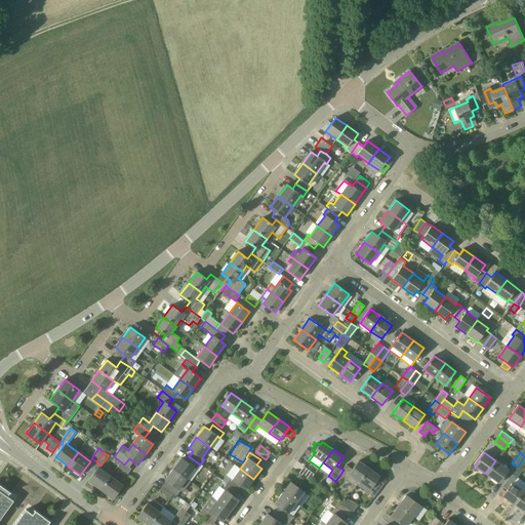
[(200,465),(189,456),(186,461),(180,458),(173,469),(187,479),(194,469),(196,470),(200,465)]
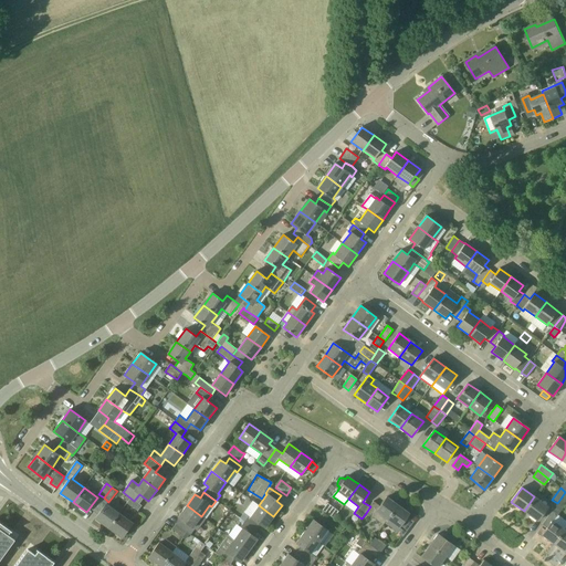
[(548,506),(534,496),(524,511),(537,521),(548,506)]
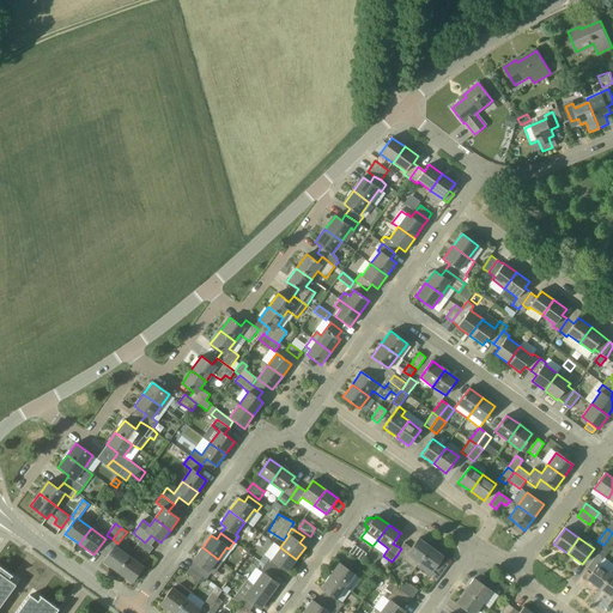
[(417,566),(419,563),(431,547),(419,539),(412,548),(405,544),(401,548),(396,556),(402,560),(404,560),(414,569),(417,566)]
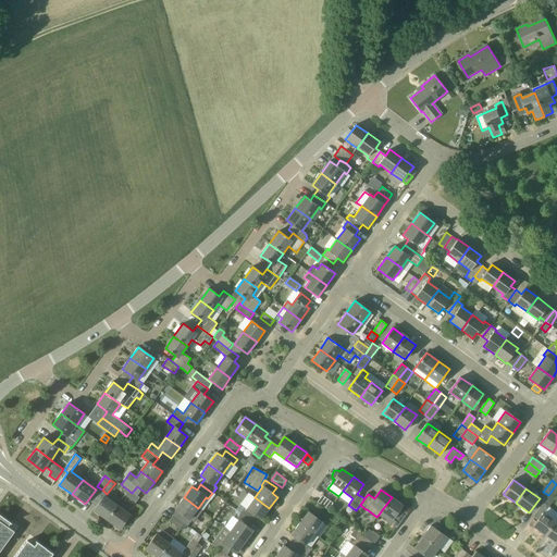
[(128,491),(125,495),(135,503),(139,498),(128,491)]
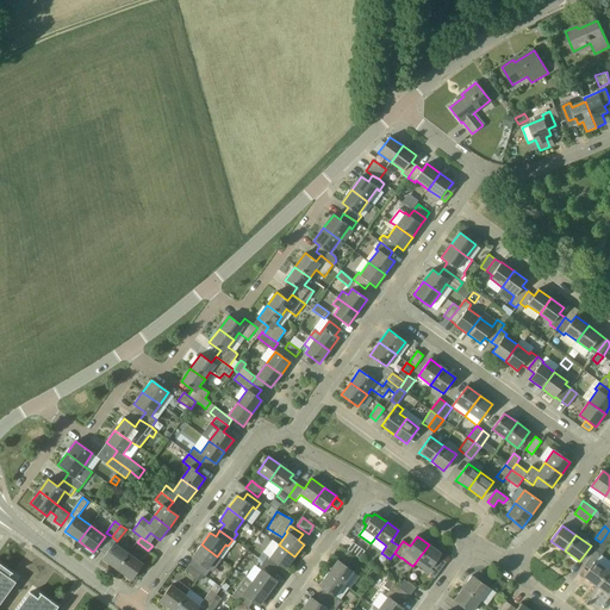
[(602,554),(609,542),(609,541),(604,537),(601,542),(596,551),(602,554)]
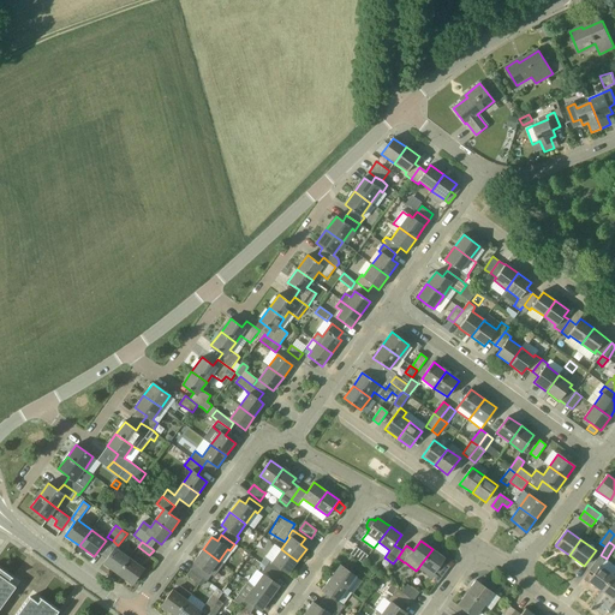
[(356,547),(350,555),(362,563),(368,555),(356,547)]
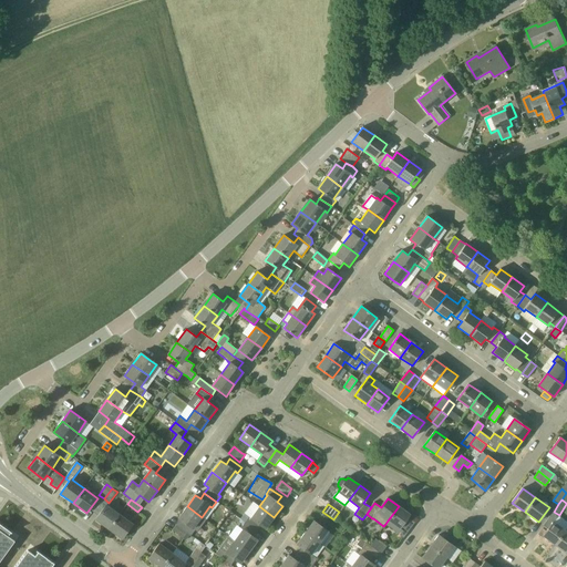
[(106,505),(95,519),(109,528),(119,514),(106,505)]
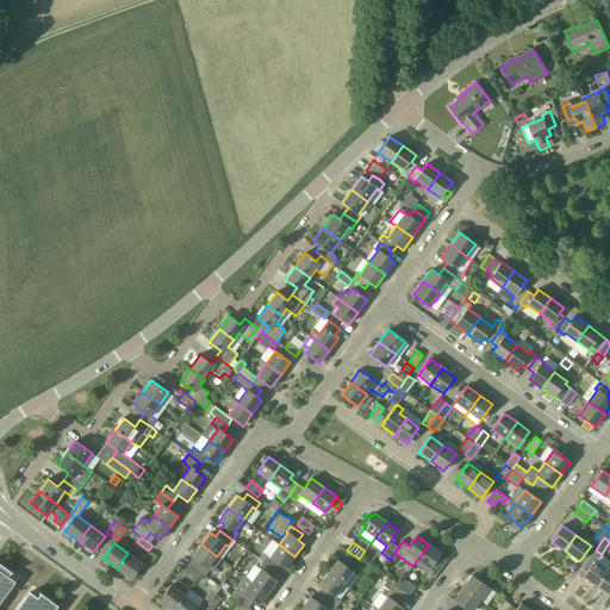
[(201,573),(205,577),(210,571),(207,568),(217,556),(201,545),(192,558),(197,561),(193,567),(201,573)]
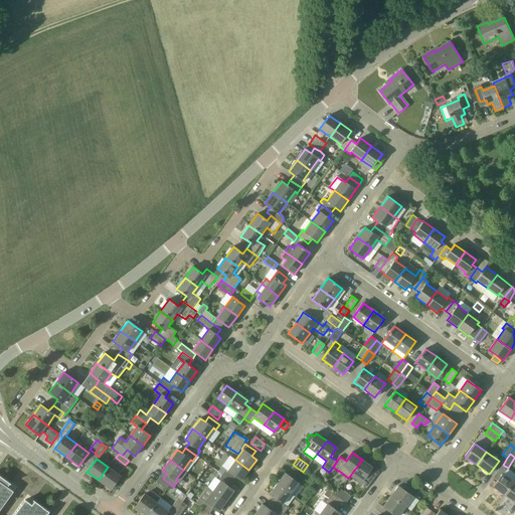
[(222,475),(232,482),(236,477),(241,481),(248,470),(235,460),(227,471),(226,470),(222,474),(222,475)]
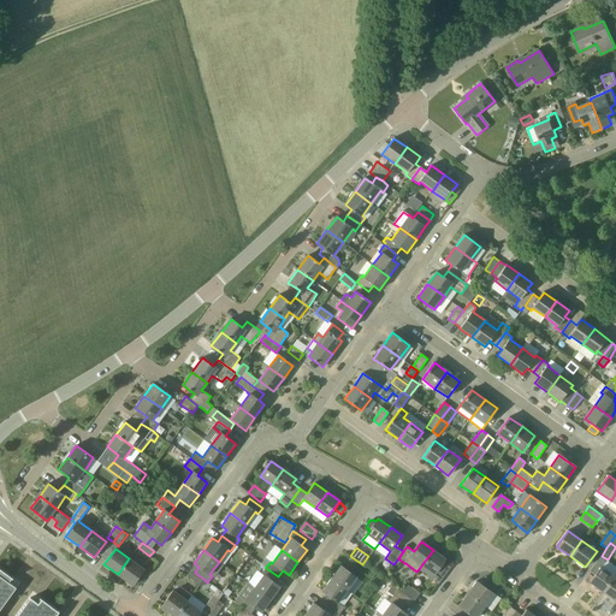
[(433,550),(421,566),(437,576),(434,580),(438,584),(449,569),(442,563),(445,558),(433,550)]
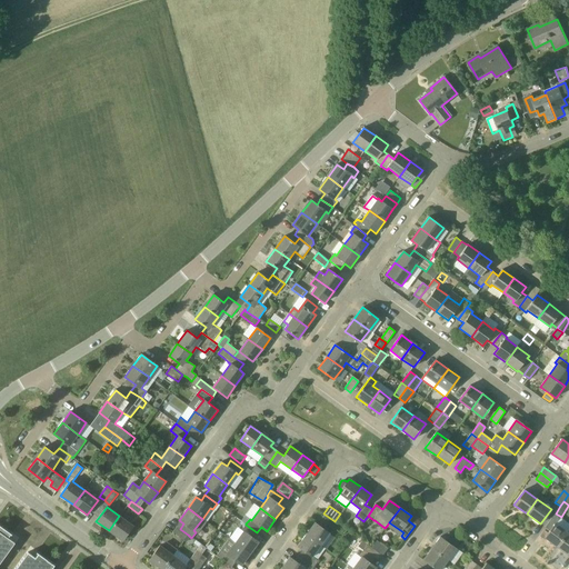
[(119,516),(109,530),(122,540),(133,526),(119,516)]
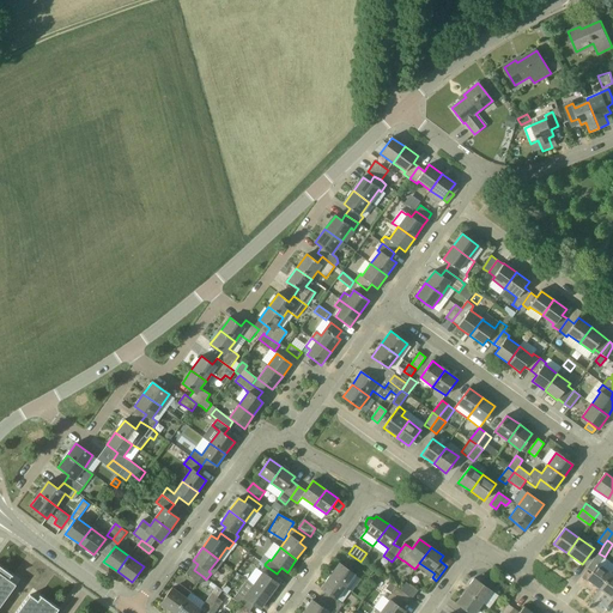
[(354,575),(357,577),(362,570),(349,560),(344,566),(339,563),(329,576),(345,587),(354,575)]
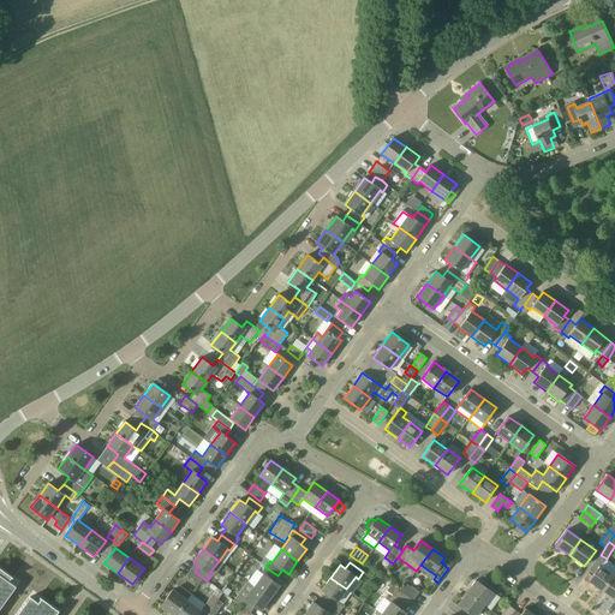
[(602,591),(613,575),(599,566),(589,581),(602,591)]
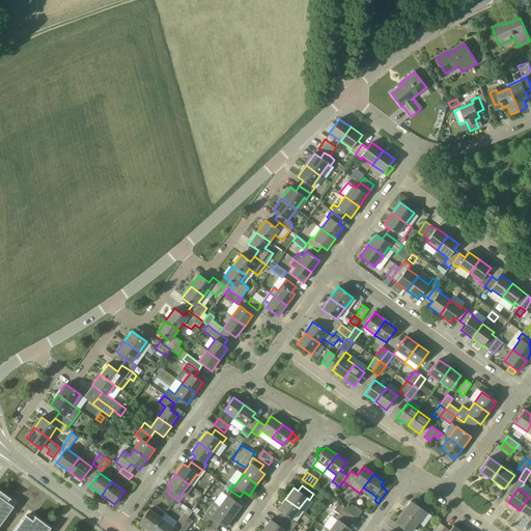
[(240,497),(229,490),(225,495),(227,496),(219,506),(233,516),(241,506),(236,502),(240,497)]
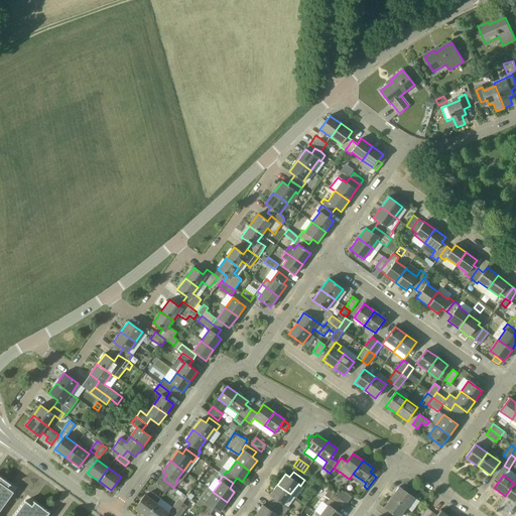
[(0,515),(47,515),(50,513),(33,501),(33,502),(34,503),(32,506),(25,502),(14,515),(0,515),(0,511),(13,493),(6,488),(9,485),(10,486),(11,485),(0,477),(0,515)]
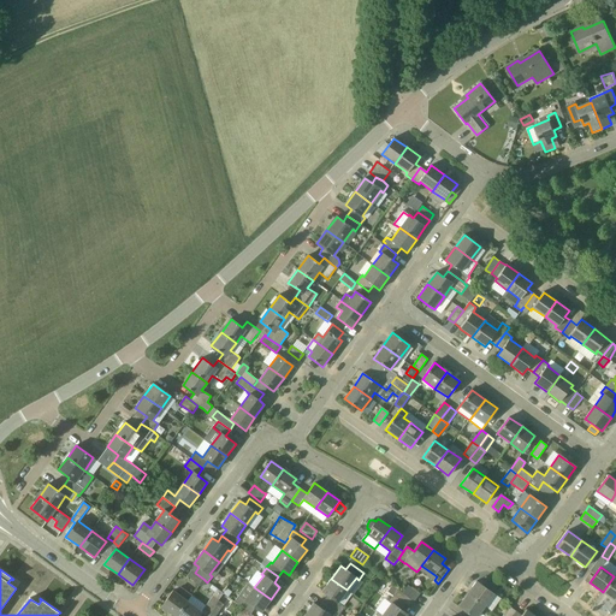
[(203,579),(195,573),(191,570),(187,576),(199,585),(203,579)]
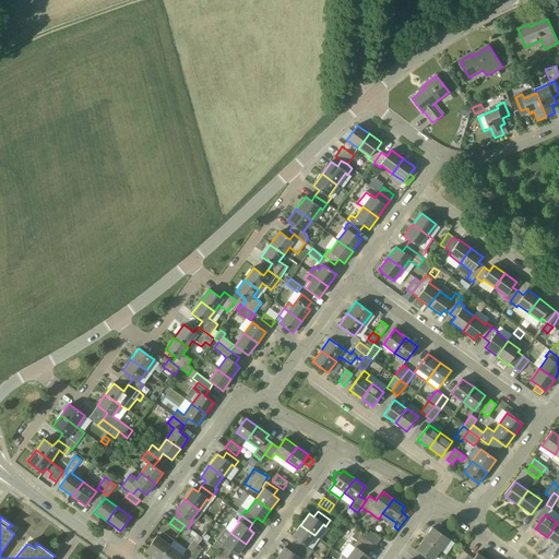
[(558,524),(557,523),(547,537),(558,546),(558,524)]
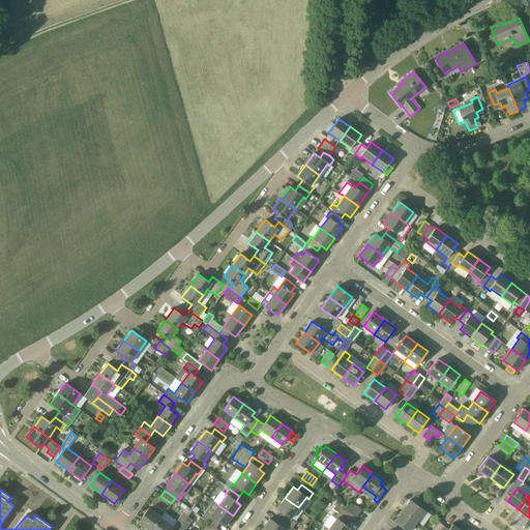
[(298,507),(285,498),(277,508),(282,512),(277,518),(293,528),(296,523),(291,519),(298,507)]
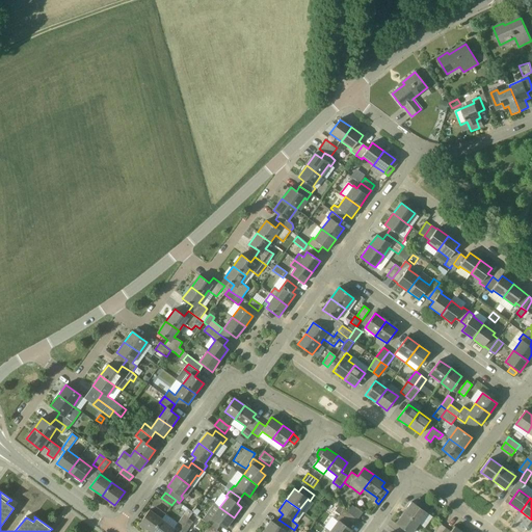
[(419,524),(427,512),(411,502),(403,513),(419,524)]
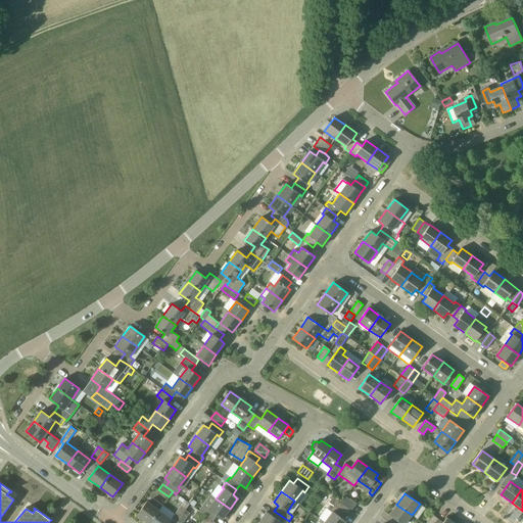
[(345,496),(341,504),(345,506),(351,511),(357,505),(345,496)]
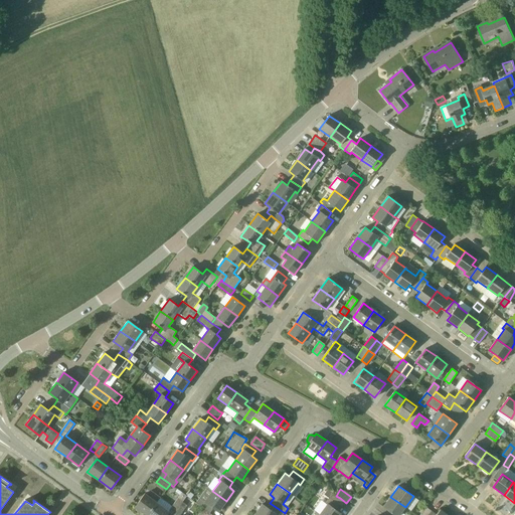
[(328,490),(324,495),(329,498),(326,503),(327,504),(320,514),(339,514),(340,514),(336,510),(339,505),(336,503),(340,498),(336,496),(328,490)]
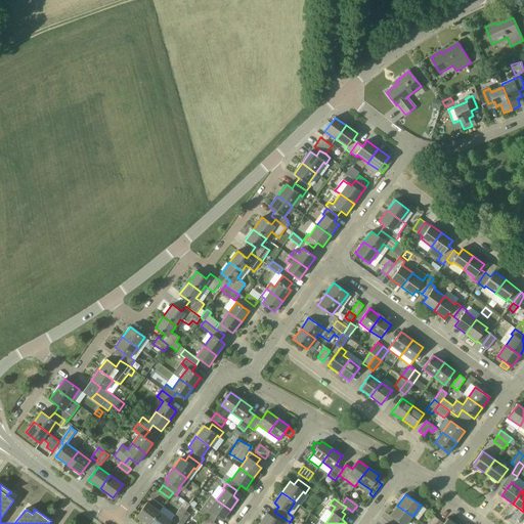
[(216,499),(216,500),(209,511),(203,507),(200,512),(203,515),(207,518),(214,522),(217,517),(222,521),(230,510),(216,499)]
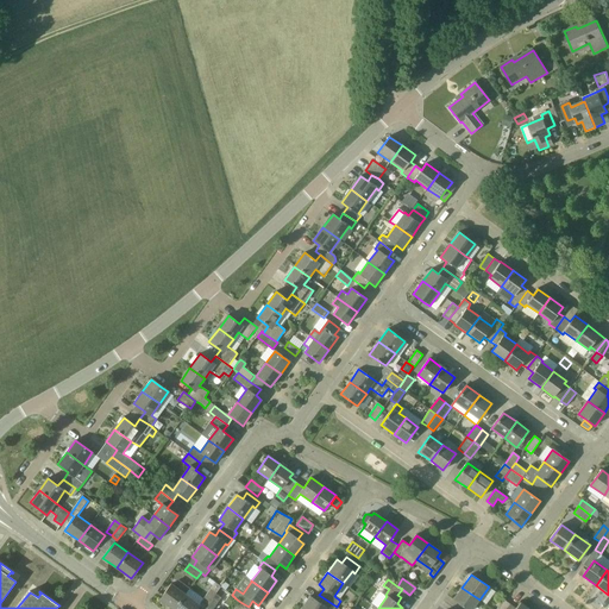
[(173,608),(184,594),(189,588),(182,583),(179,589),(171,584),(159,600),(171,608),(173,608)]
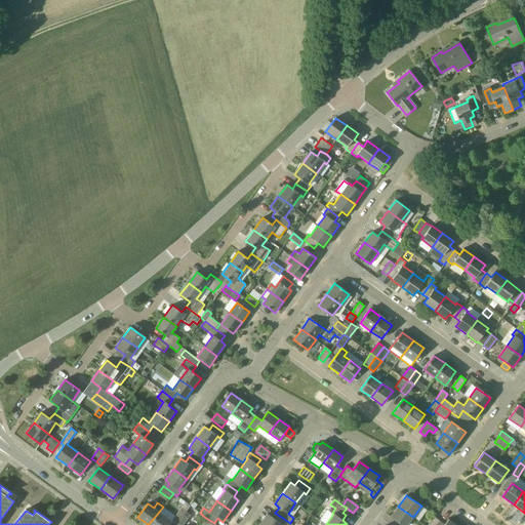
[(178,522),(190,506),(186,502),(184,505),(173,519),(178,522)]
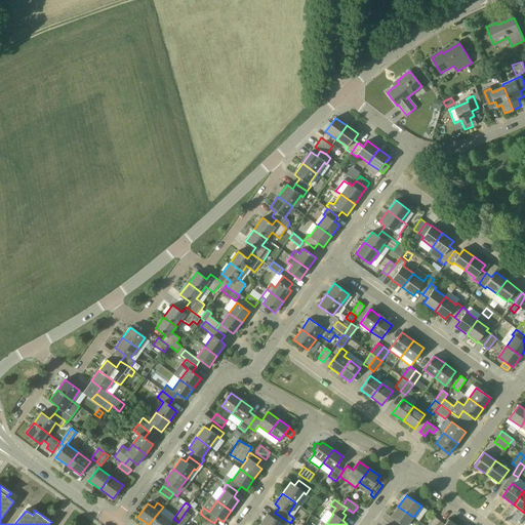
[(190,506),(178,522),(182,524),(183,524),(195,510),(190,506)]
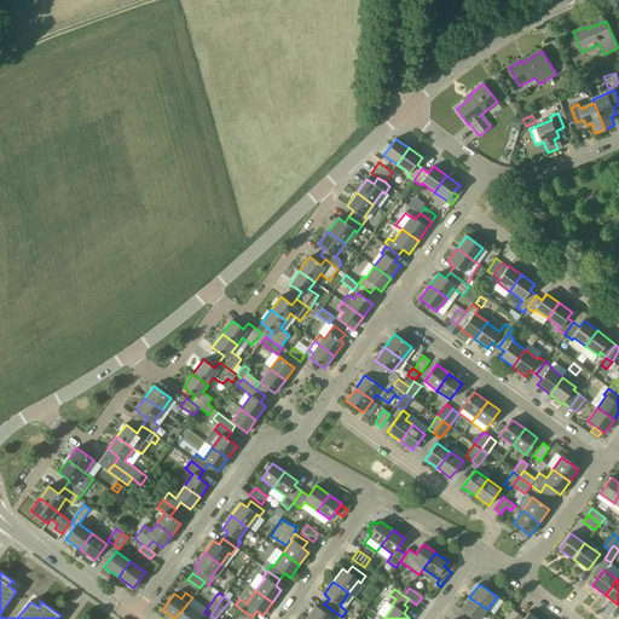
[(461,609),(473,618),(479,618),(487,609),(469,597),(461,609)]
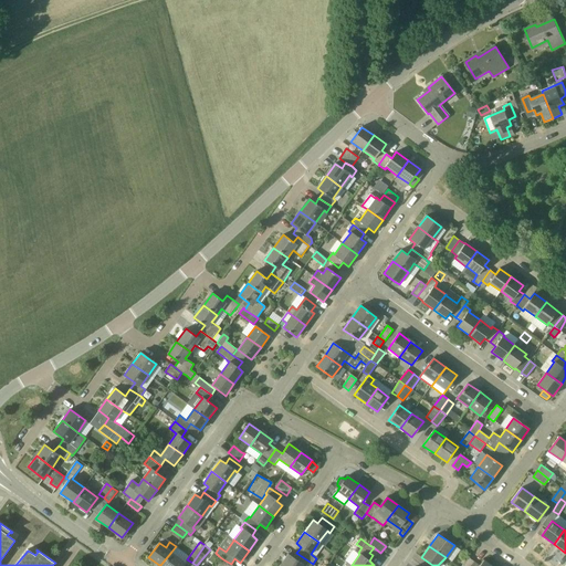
[(337,554),(343,557),(347,552),(342,548),(337,554)]
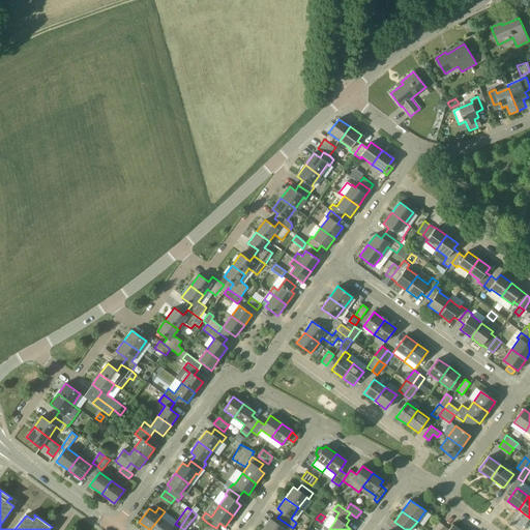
[(160,517),(150,529),(170,529),(174,526),(160,517)]
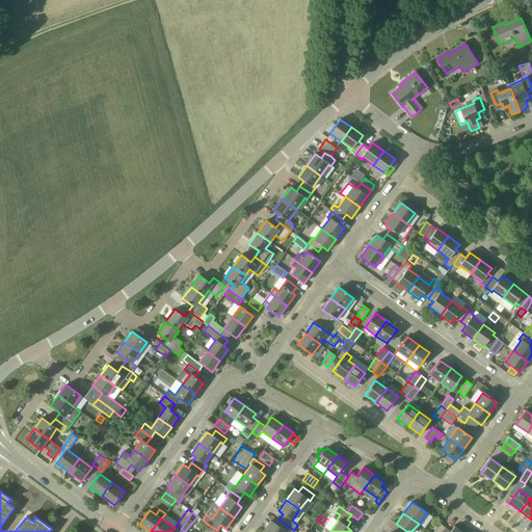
[(278,520),(275,524),(271,521),(263,531),(283,531),(284,531),(285,531),(292,531),(294,530),(278,520)]
